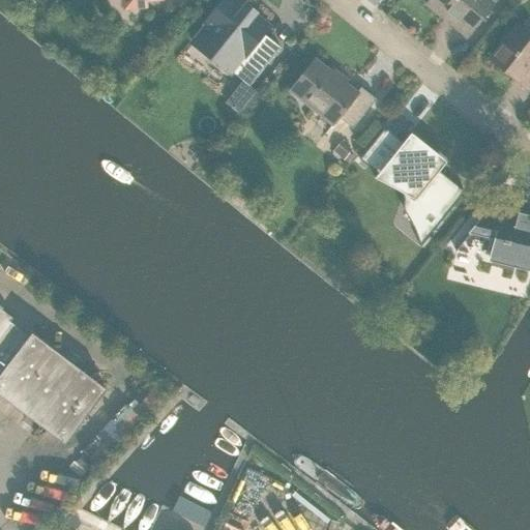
[(240,114),(257,93),(248,86),(278,48),(260,33),(268,23),(238,0),(227,0),(193,42),(240,81),(224,101),(240,114)]
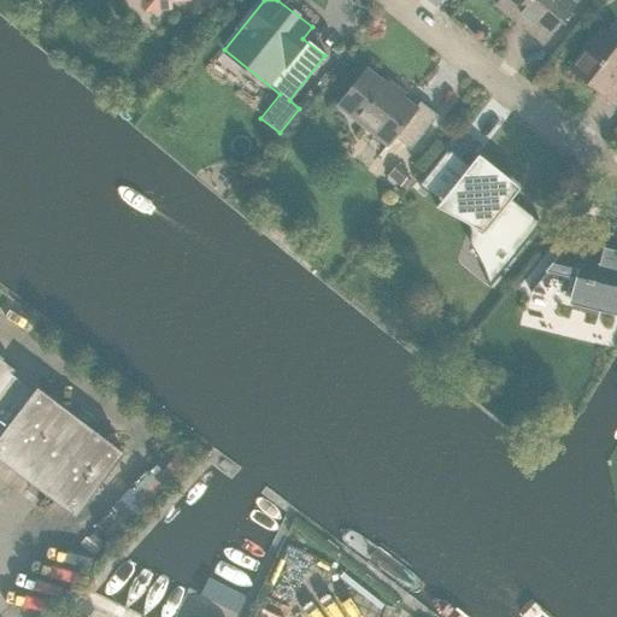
[(541,42),(571,4),(566,0),(500,0),(497,6),(541,42)]
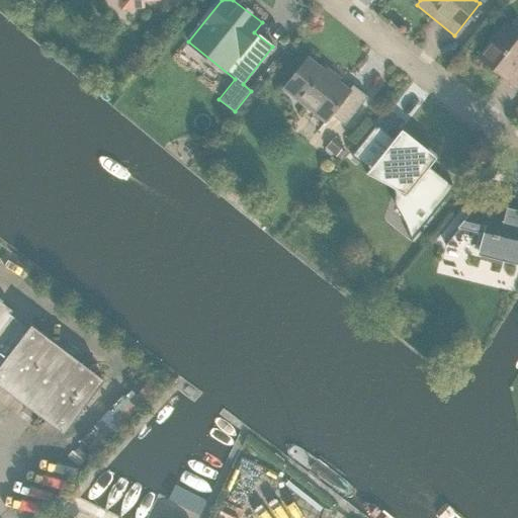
[(517,69),(517,33),(505,24),(480,56),(506,76),(514,66),(517,69)]
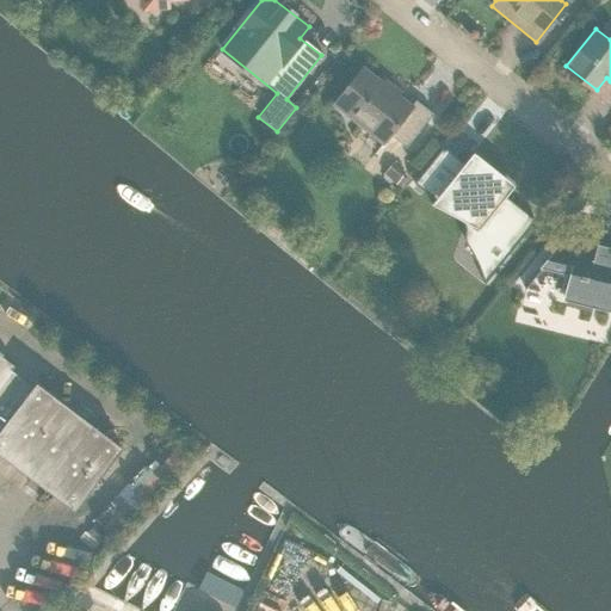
[(382,85),(365,72),(337,106),(383,143),(389,136),(406,148),(432,115),(415,102),(411,107),(396,97),(399,94),(384,82),(382,85)]
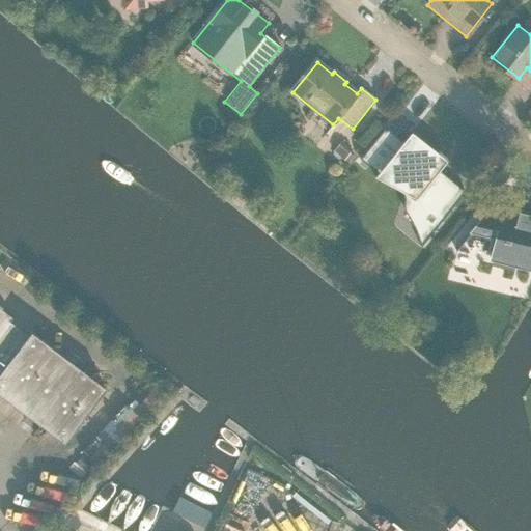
[(384,130),(360,160),(361,162),(363,159),(382,174),(384,170),(411,192),(408,198),(406,203),(422,218),(428,211),(440,220),(441,221),(460,196),(460,197),(465,192),(460,189),(459,191),(438,173),(447,162),(441,158),(439,159),(415,139),(411,136),(401,147),(384,134),(386,132),(384,130)]
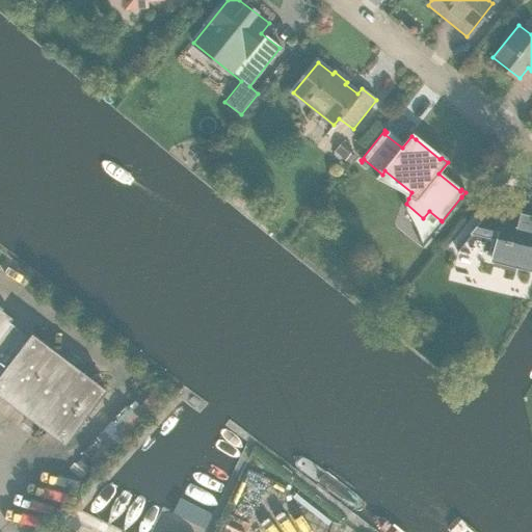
[(344,159),(348,154),(346,153),(351,148),(342,140),(334,151),(344,159)]
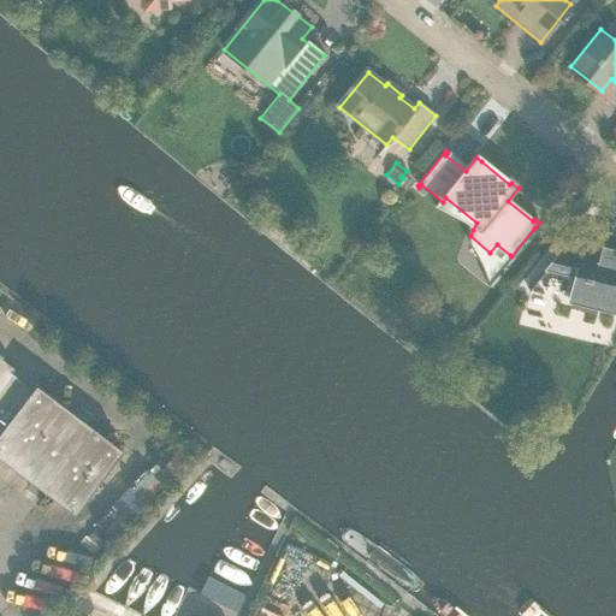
[(615,313),(615,250),(570,240),(546,270),(575,277),(569,302),(615,313)]
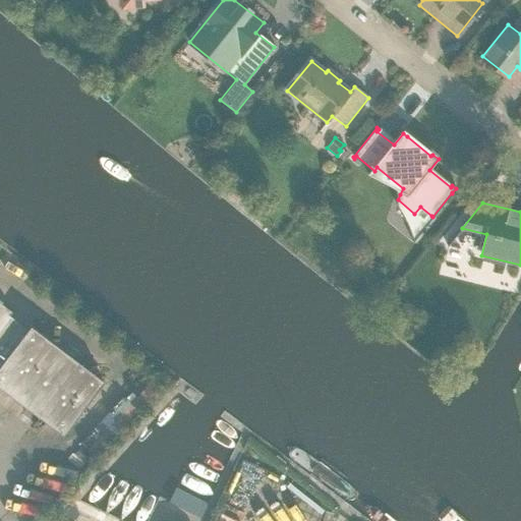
[(29,331),(9,316),(11,313),(0,304),(0,389),(63,437),(104,383),(31,328),(29,331)]
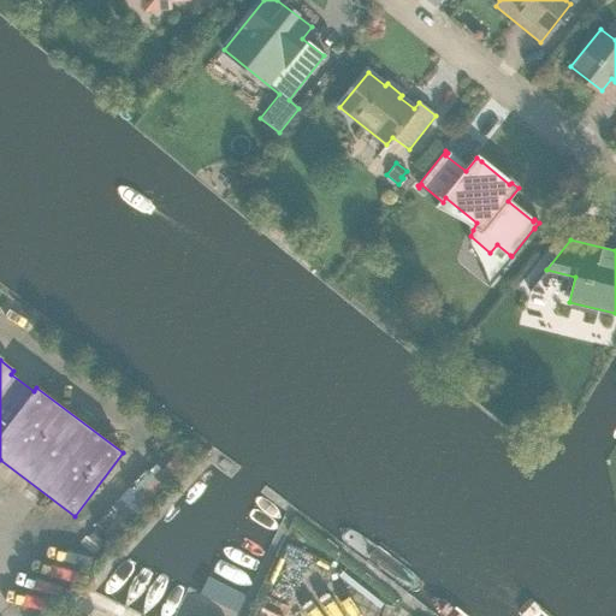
[(124,555),(111,585),(120,588),(134,558),(124,555)]
